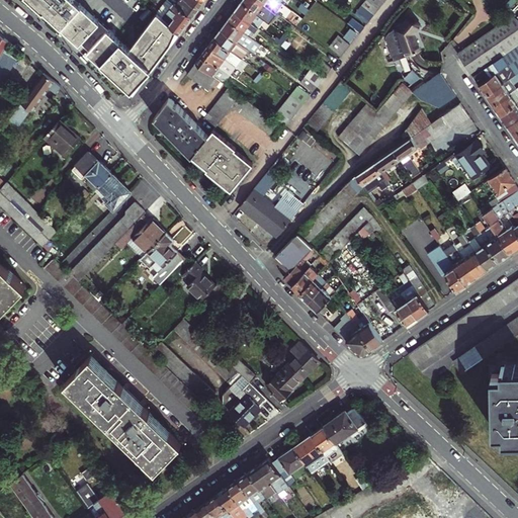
[(32,0),(80,44),(100,21),(77,0),(32,0)]
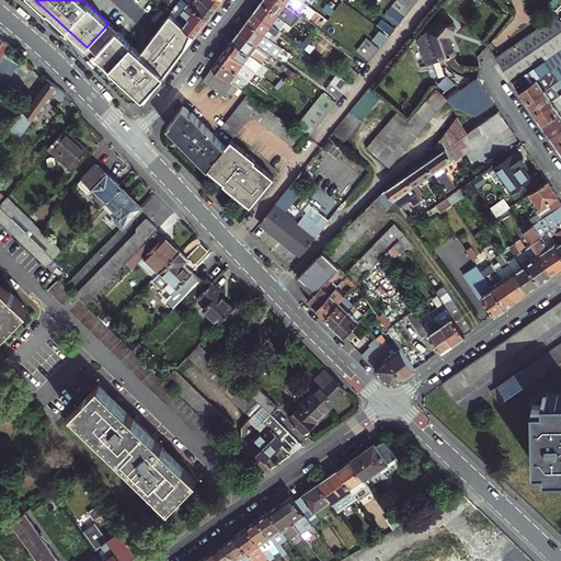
[(170,14),(175,19),(187,2),(184,0),(180,0),(171,13),(170,14)]
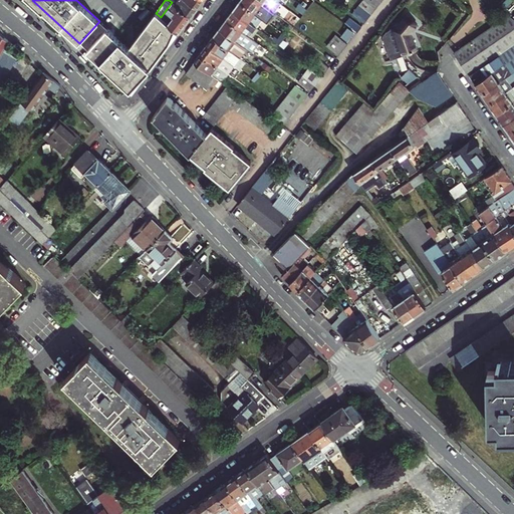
[(192,17),(198,9),(185,0),(169,0),(171,1),(172,2),(176,5),(192,17)]
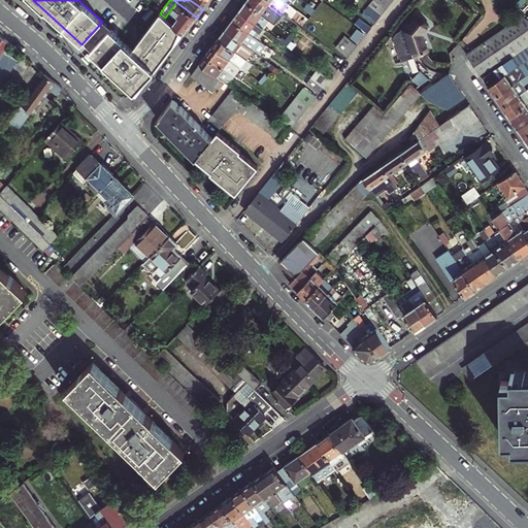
[(190,0),(203,9),(209,1),(208,0),(190,0)]
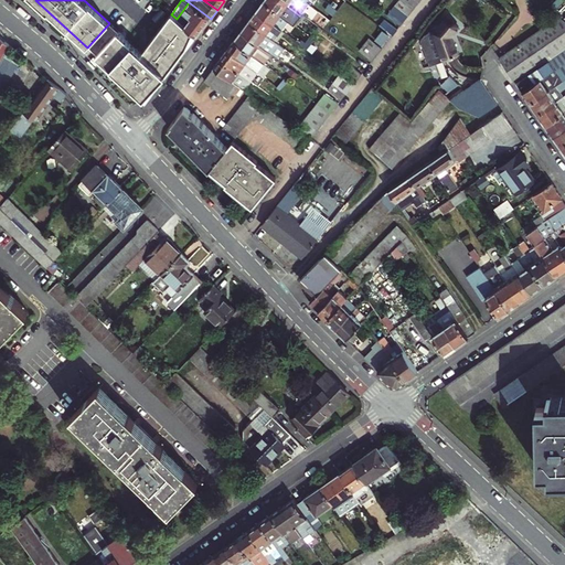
[(266,0),(265,2),(284,18),(291,8),(288,6),(289,4),(284,0),(266,0)]
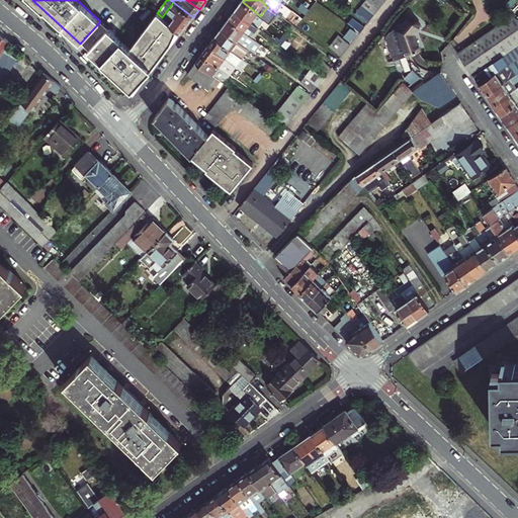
[(277,0),(260,0),(265,4),(264,5),(267,7),(271,10),(276,13),(283,4),(277,0)]
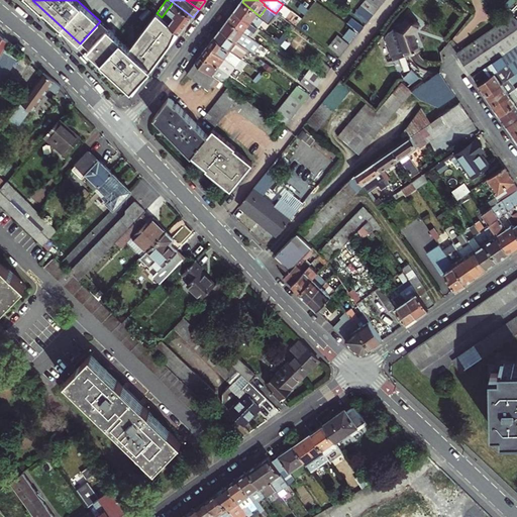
[(384,3),(379,0),(366,0),(366,1),(378,10),(384,3)]
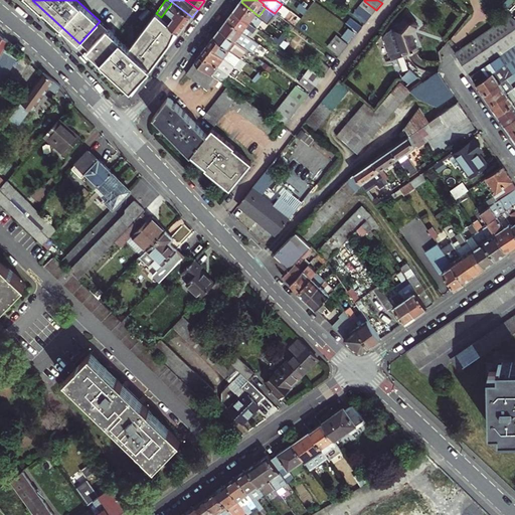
[(514,0),(507,0),(503,5),(508,9),(514,1),(514,0)]
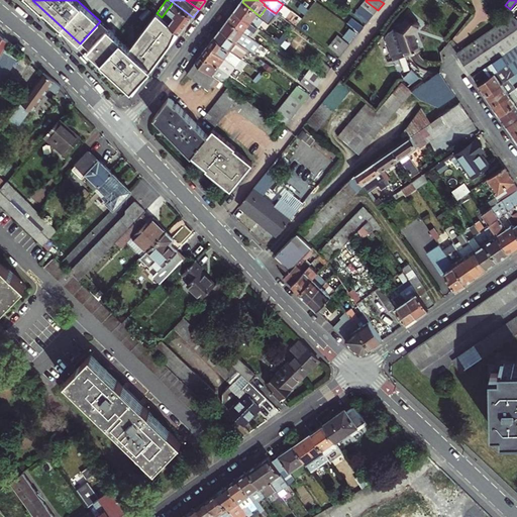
[(366,1),(362,6),(374,15),(378,10),(366,1)]
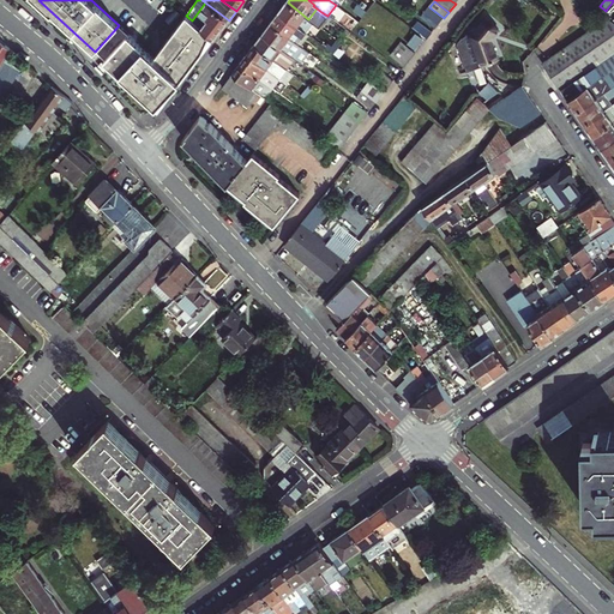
[(214,40),(229,20),(210,6),(205,2),(192,20),(202,29),(212,40),(214,40)]
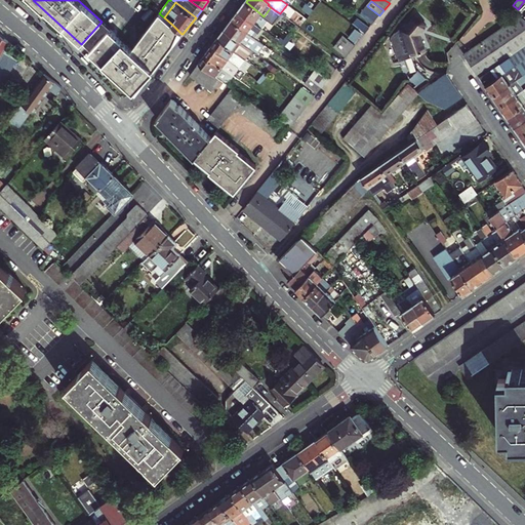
[(261,29),(269,19),(264,16),(246,2),(238,12),(245,18),(246,16),(254,23),(254,24),(256,26),(261,29)]
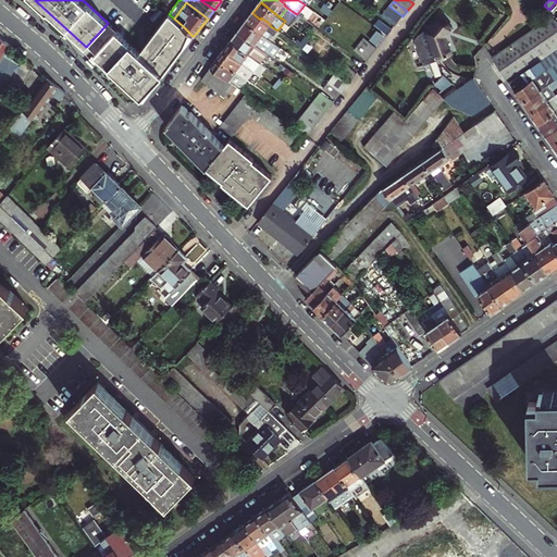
[(319,10),(329,16),(333,11),(324,4),(319,10)]
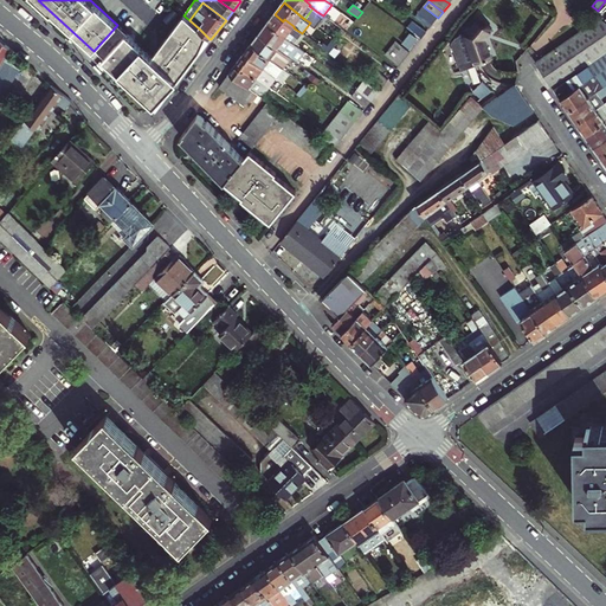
[(438,18),(424,7),(418,14),(432,25),(438,18)]
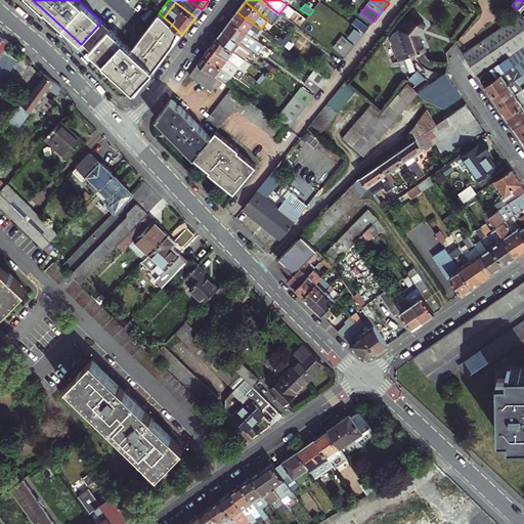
[(263,16),(268,19),(274,10),(270,7),(263,16)]
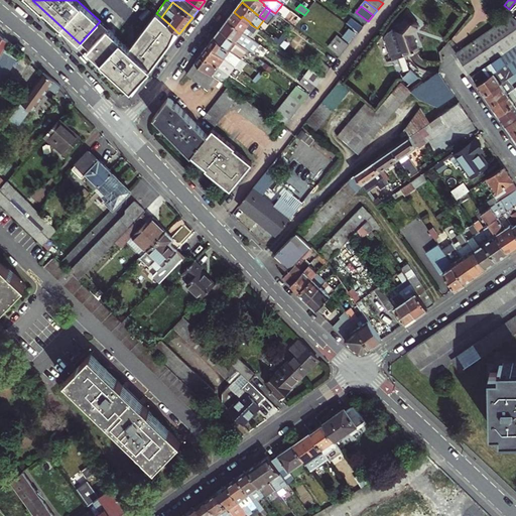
[(290,10),(287,15),(298,23),(301,19),(290,10)]
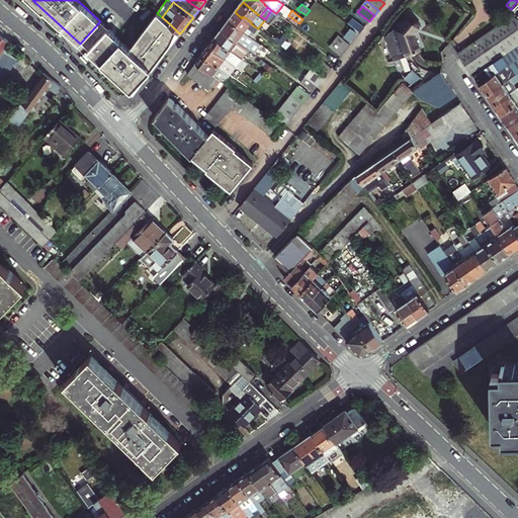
[(126,46),(100,21),(80,44),(134,93),(179,33),(170,24),(158,12),(126,46)]
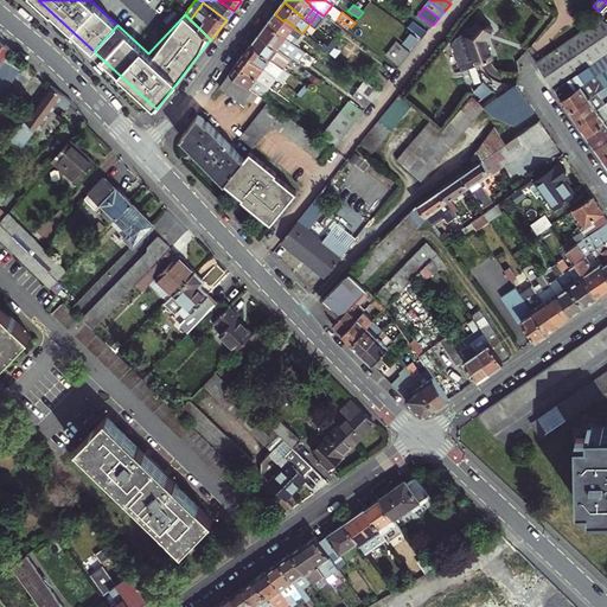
[(269,21),(268,24),(289,40),(296,30),(294,27),(294,26),(285,20),(283,21),(275,14),(269,21)]
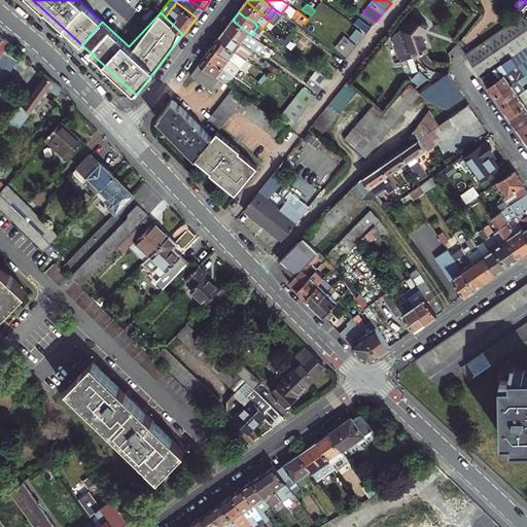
[(399,32),(406,30),(417,15),(415,13),(399,32)]
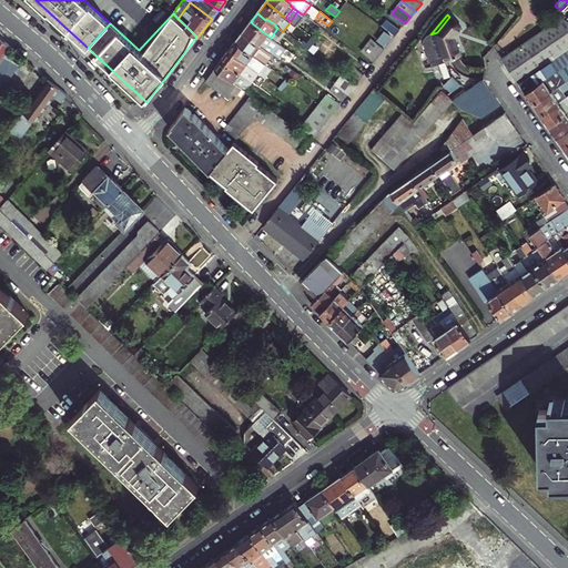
[(544,79),(567,60),(567,20),(561,14),(506,53),(500,58),(524,92),(544,79)]
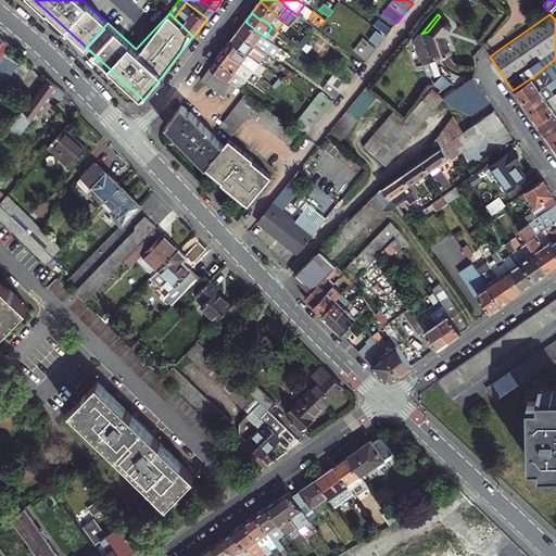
[(453,54),(445,35),(453,26),(440,16),(428,32),(421,34),(418,34),(415,38),(424,64),(453,54)]
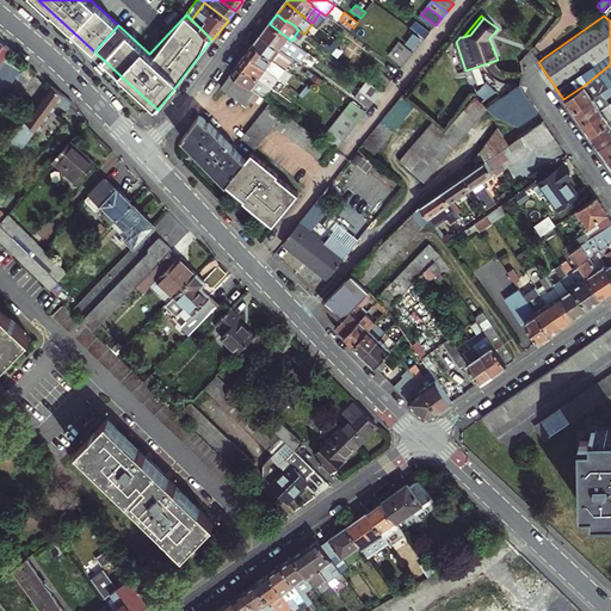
[(417,22),(411,29),(425,39),(431,32),(417,22)]
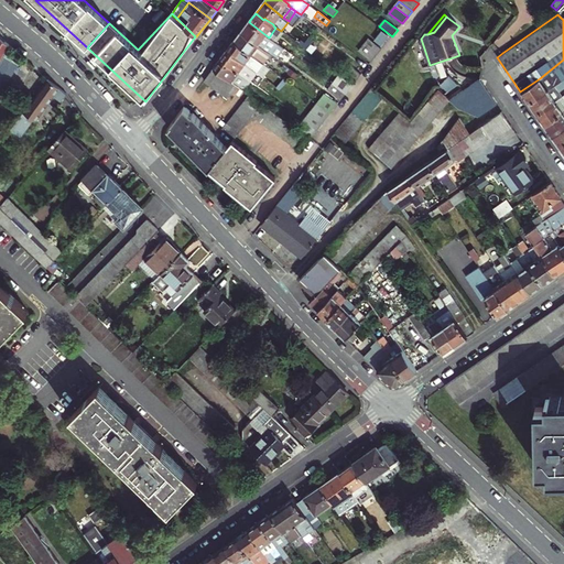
[(249,22),(241,33),(249,40),(250,38),(259,44),(258,45),(271,55),(277,60),(284,50),(279,45),(269,38),(249,22)]
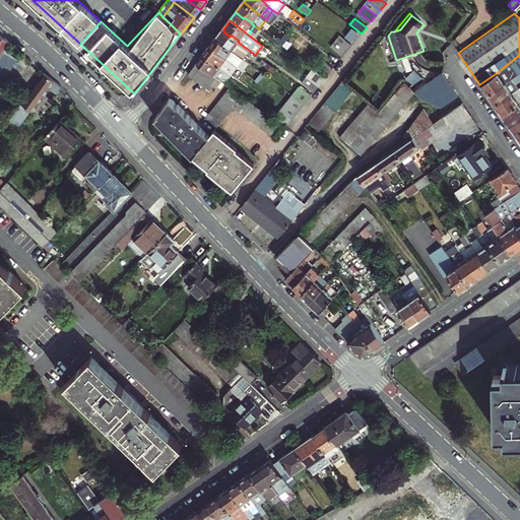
[(285,35),(288,38),(297,28),(291,24),(289,26),(290,27),(285,35)]
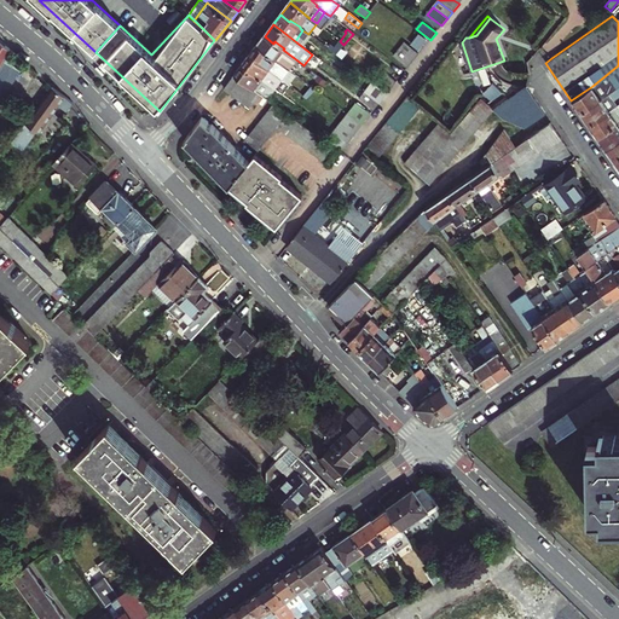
[(314,39),(302,30),(295,41),(306,48),(314,39)]
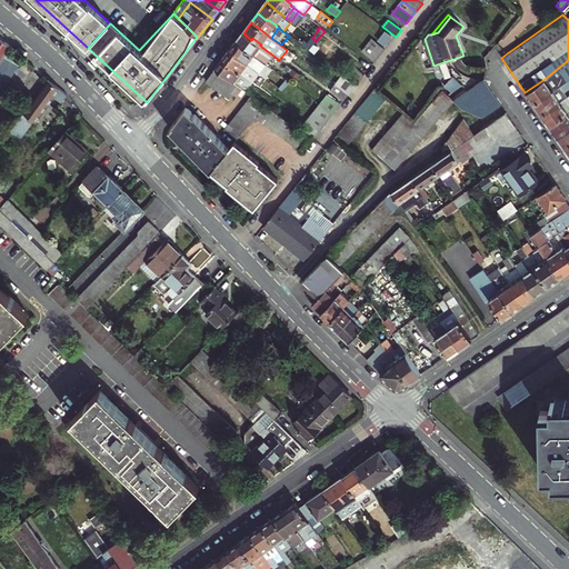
[(251,40),(243,33),(236,43),(266,66),(273,56),(260,46),(261,45),(252,38),(251,40)]
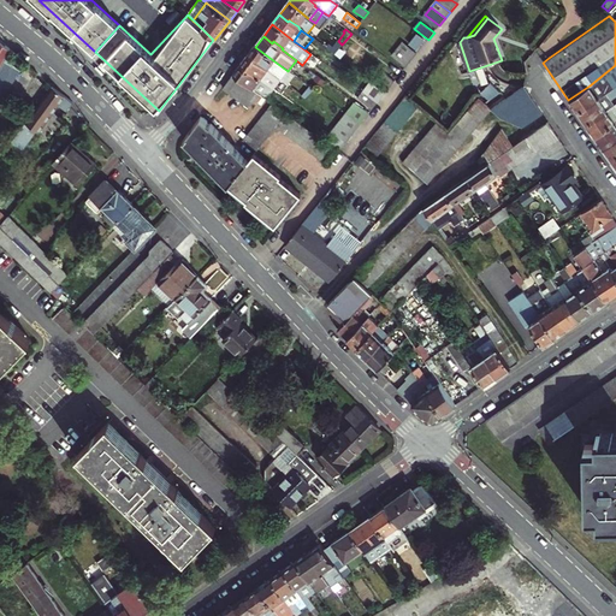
[(0,39),(0,69),(7,57),(11,49),(5,43),(0,39)]
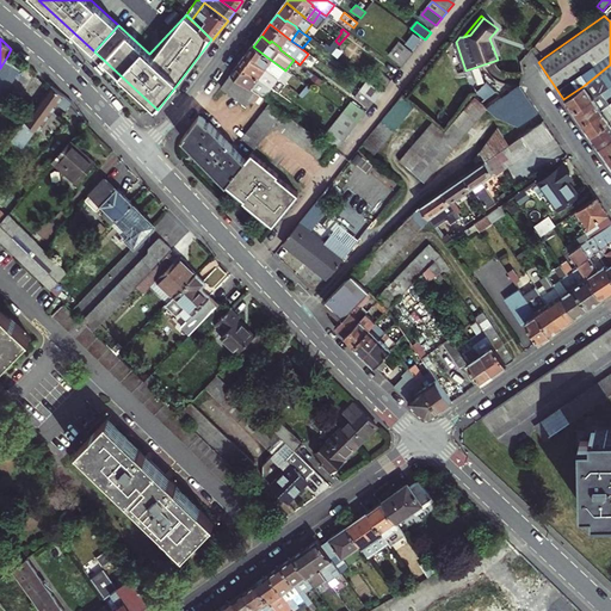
[(325,43),(322,48),(331,54),(339,44),(335,41),(329,47),(325,43)]
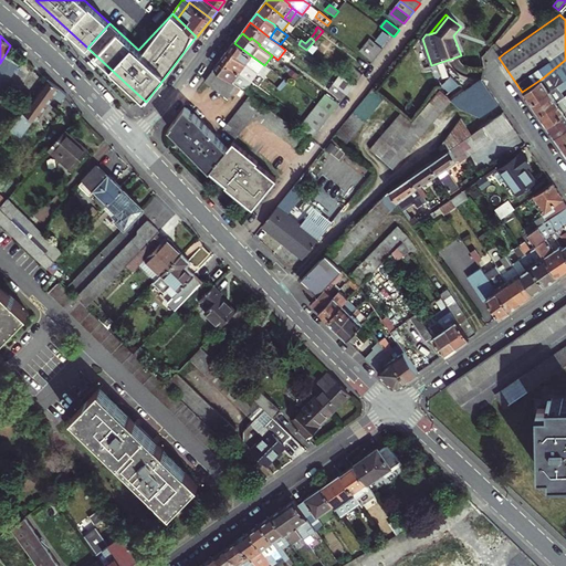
[(370,40),(365,46),(378,55),(383,51),(370,40)]
